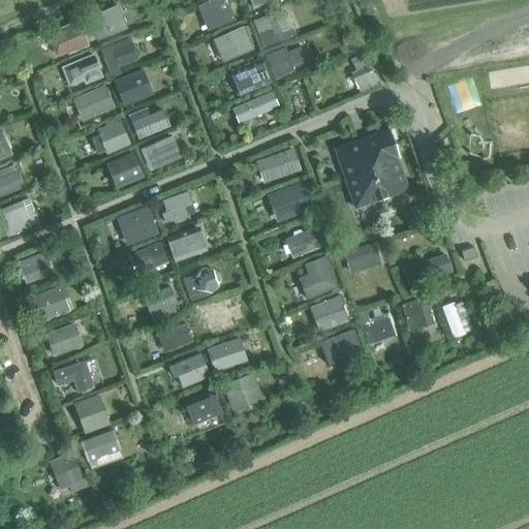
[(215,0),(197,6),(208,31),(236,21),(228,3),(234,1),(232,0),(215,0)]
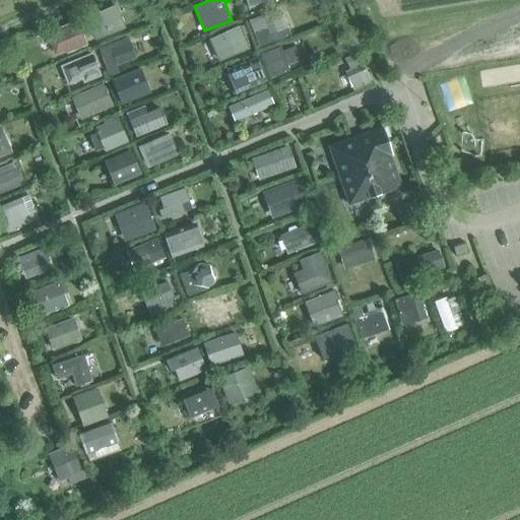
[(263,0),(243,0),(249,13),(260,9),(258,2),(263,0)]
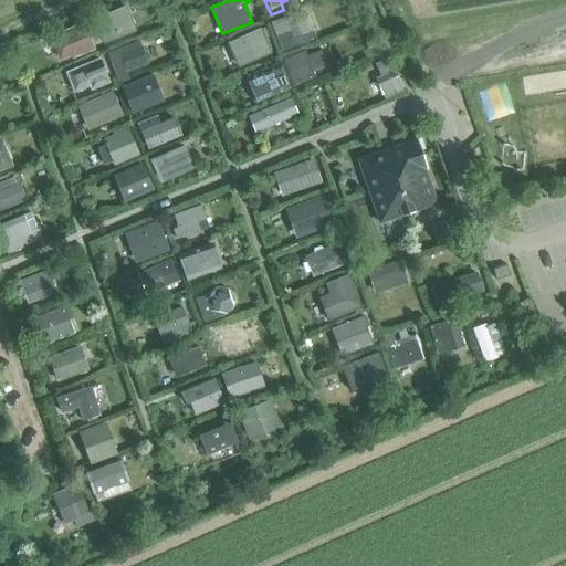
[(125,8),(92,20),(102,43),(136,31),(125,8)]
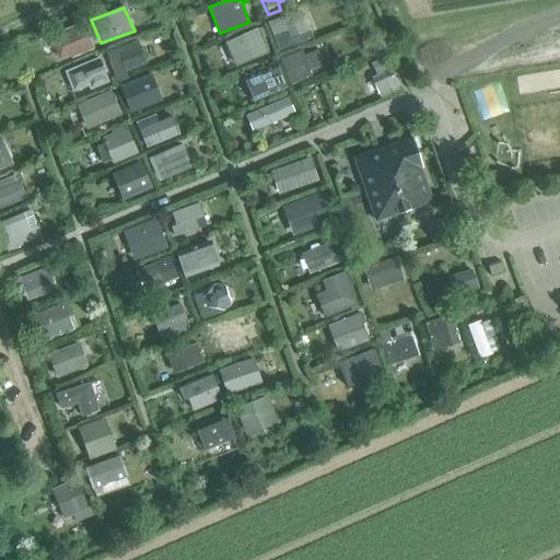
[(290,21),(287,14),(268,23),(278,51),(312,38),(304,14),(290,21)]
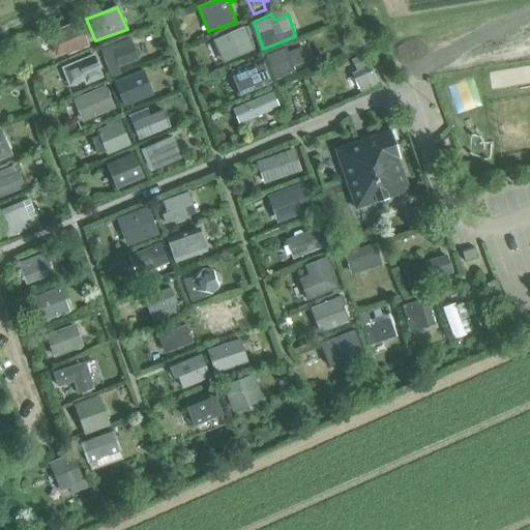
[(49,36),(48,36),(56,56),(65,52),(67,56),(89,46),(78,20),(47,33),(49,36)]
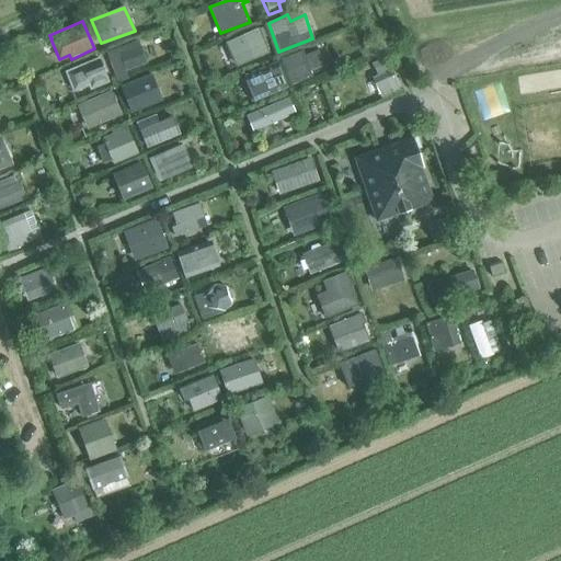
[(258,29),(225,43),(236,67),(270,53),(258,29)]
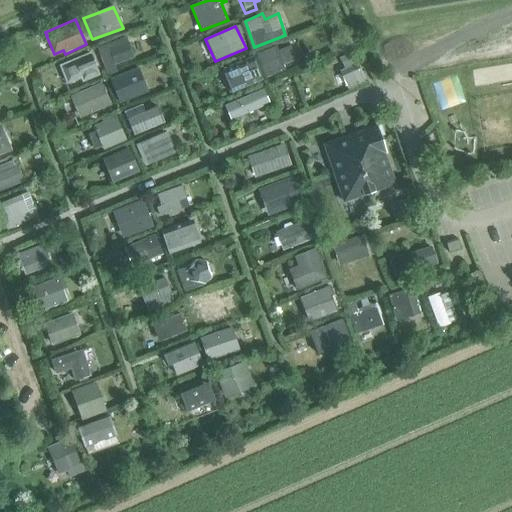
[(134,58),(130,50),(126,37),(98,47),(106,75),(116,72),(114,65),(134,58)]
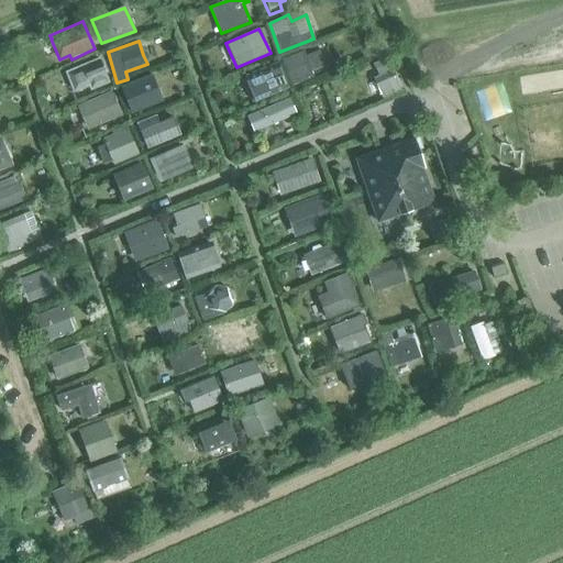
[(326,66),(322,58),(319,50),(305,55),(304,51),(282,59),(291,85),(313,77),(312,72),(326,66)]
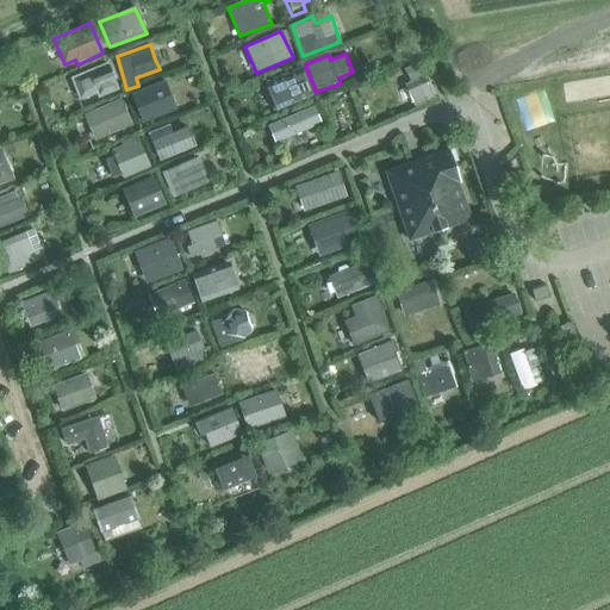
[(97,97),(119,88),(110,61),(72,78),(80,99),(95,93),(97,97)]
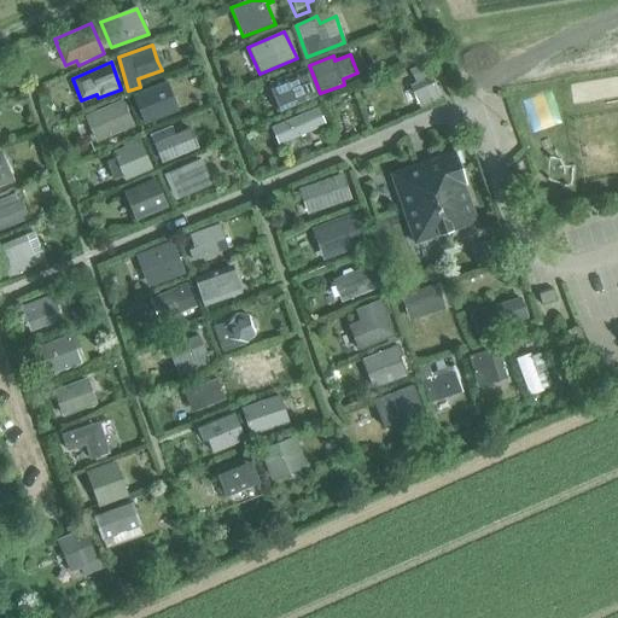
[(410,86),(420,110),(441,99),(426,64),(410,70),(418,82),(410,86)]
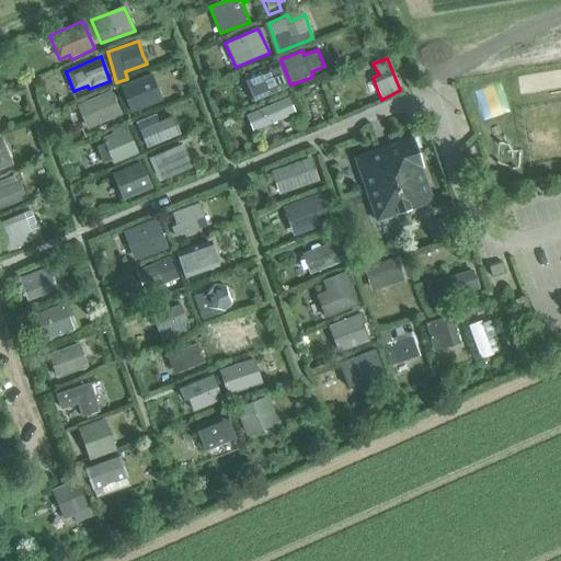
[(251,96),(282,86),(273,65),(243,77),(251,96)]
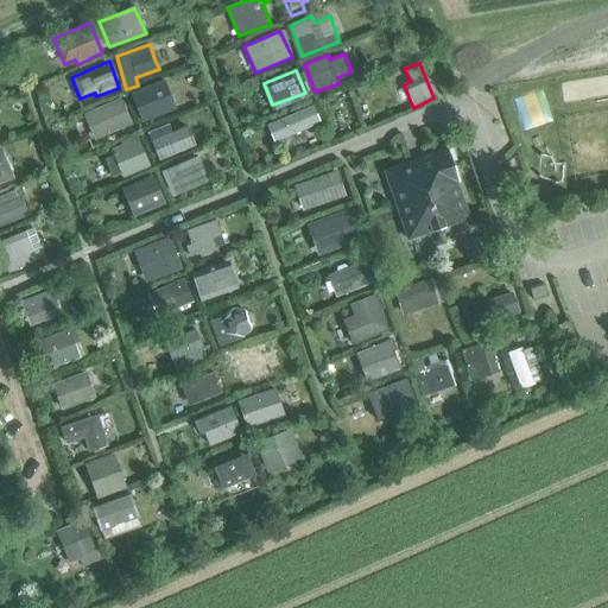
[(135,92),(130,94),(141,122),(176,108),(164,80),(135,92)]
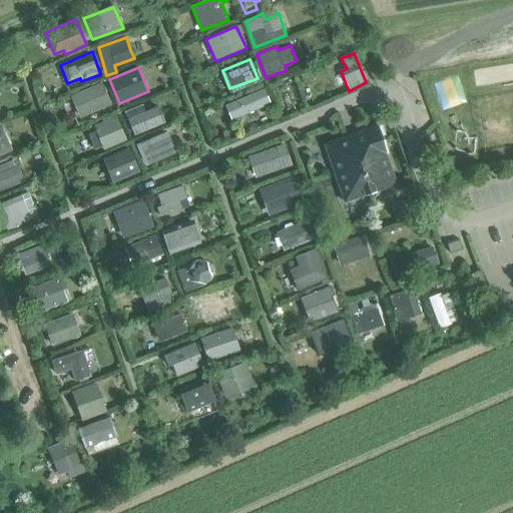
[(102,84),(85,91),(69,97),(78,119),(109,106),(102,84)]
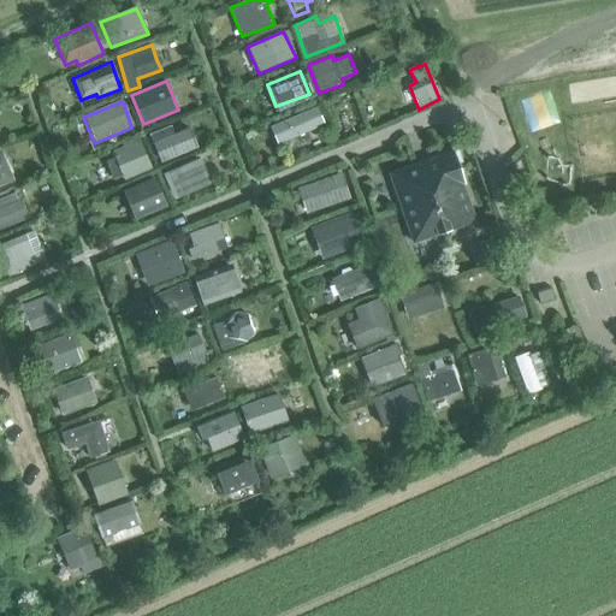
[(270,126),(278,144),(324,126),(317,107),(270,126)]
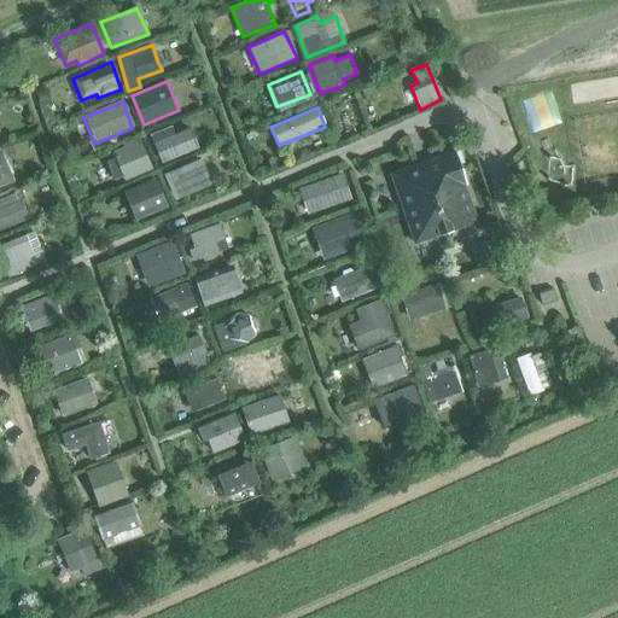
[(150,135),(162,162),(199,147),(191,129),(175,135),(170,127),(150,135)]
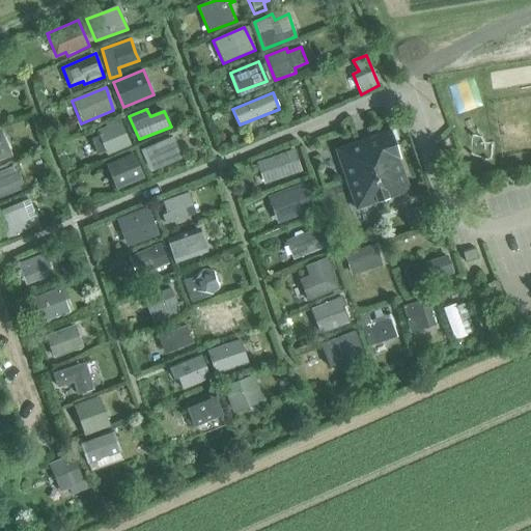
[(104,152),(105,155),(130,145),(119,117),(104,123),(105,127),(95,130),(99,136),(92,138),(99,155),(104,152)]
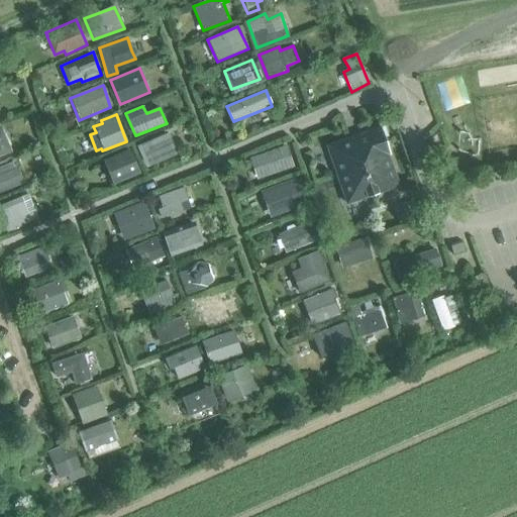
[(326,145),(345,204),(398,186),(387,154),(389,154),(380,127),(326,145)]
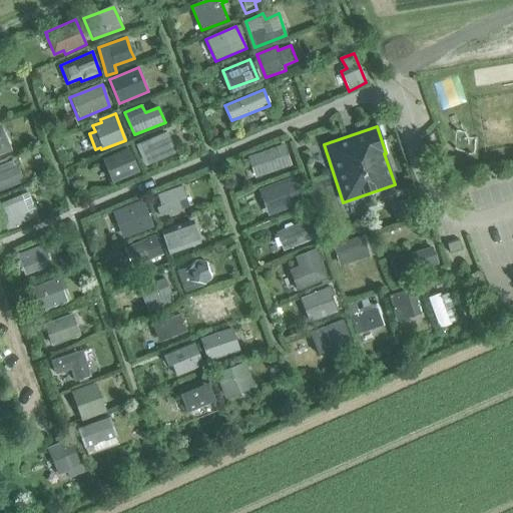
[(6,153),(12,151),(3,128),(0,129),(0,156),(7,155),(6,153)]
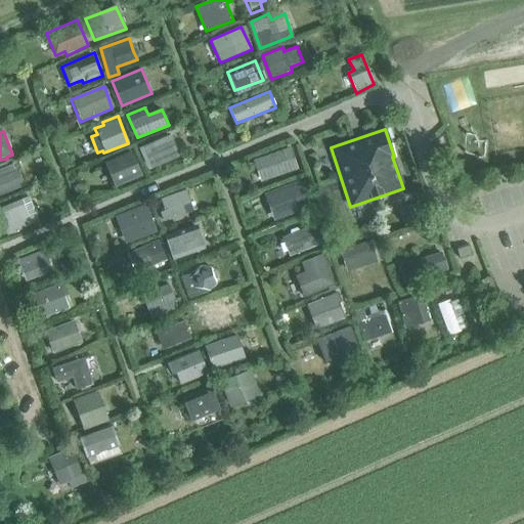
[(170,134),(142,147),(150,168),(179,156),(170,134)]
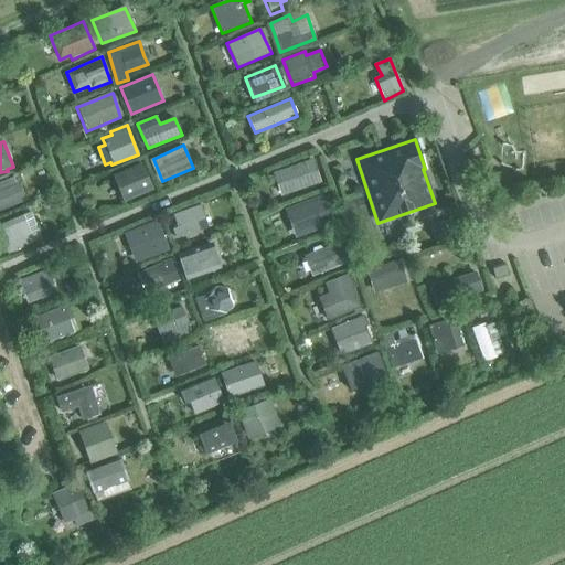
[(274,174),(281,198),(317,185),(309,161),(274,174)]
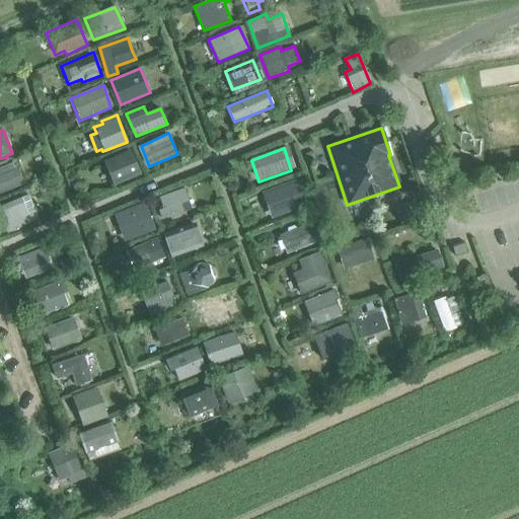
[(130,149),(103,160),(114,186),(141,174),(130,149)]
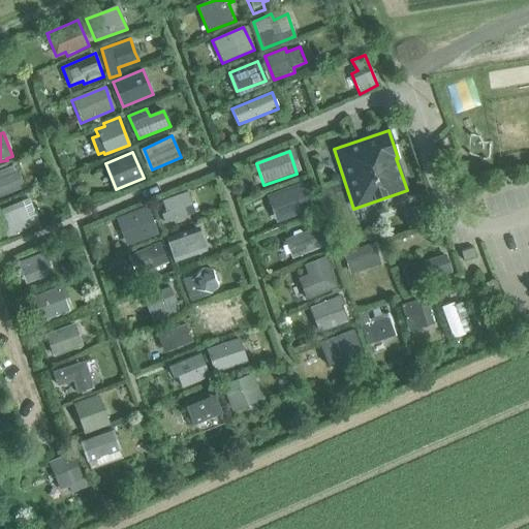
[(0,196),(24,189),(19,170),(13,173),(11,165),(0,168),(0,196)]
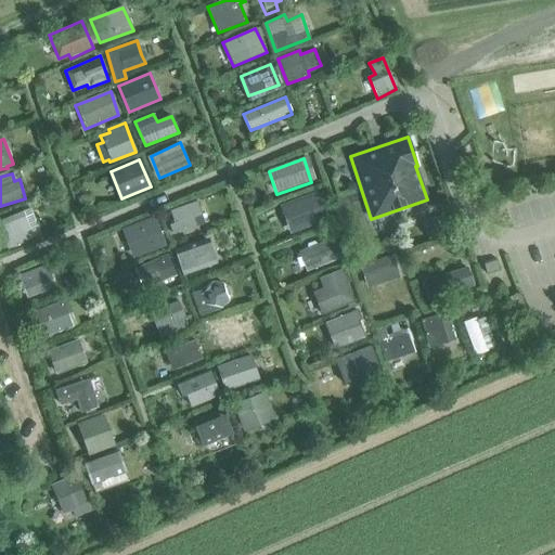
[(280,205),(289,233),(327,221),(319,192),(280,205)]
